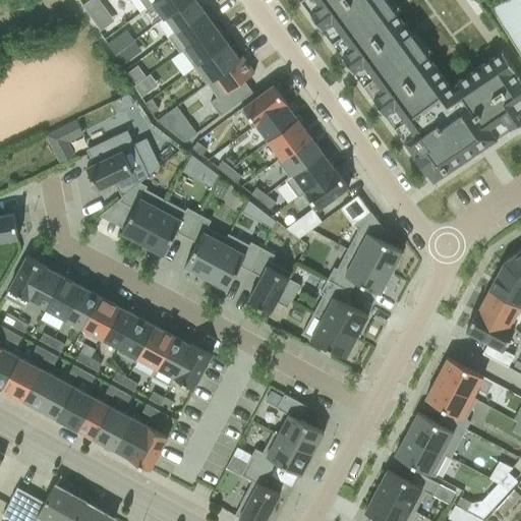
[(138,0),(146,9),(157,0),(138,0)]
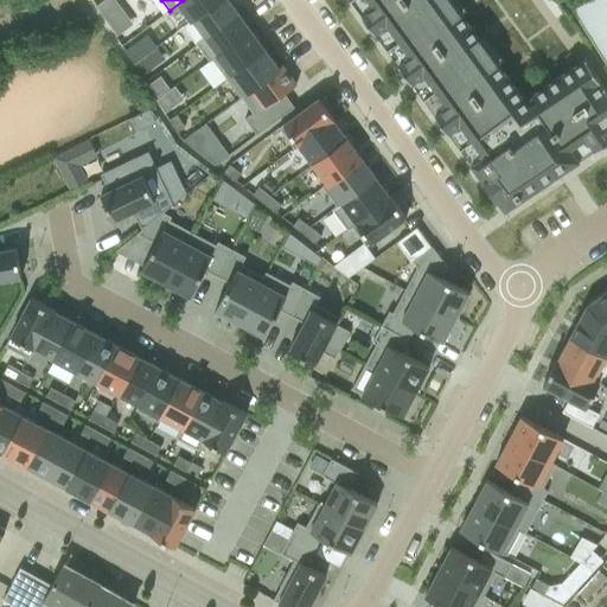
[(183,0),(170,11),(170,12),(178,6),(190,21),(218,0),(183,0)]
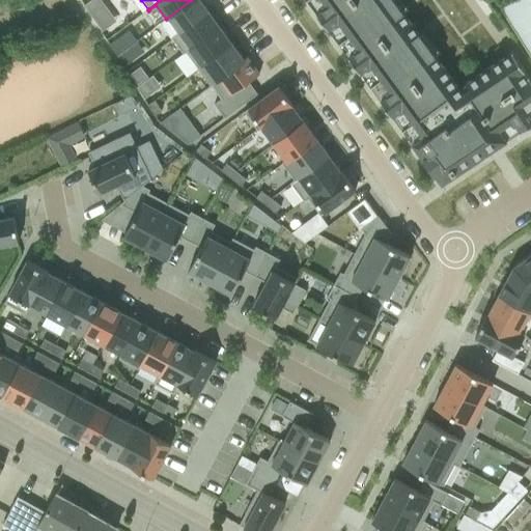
[(191,0),(166,19),(167,20),(168,19),(178,32),(170,37),(171,38),(207,11),(198,0),(191,0)]
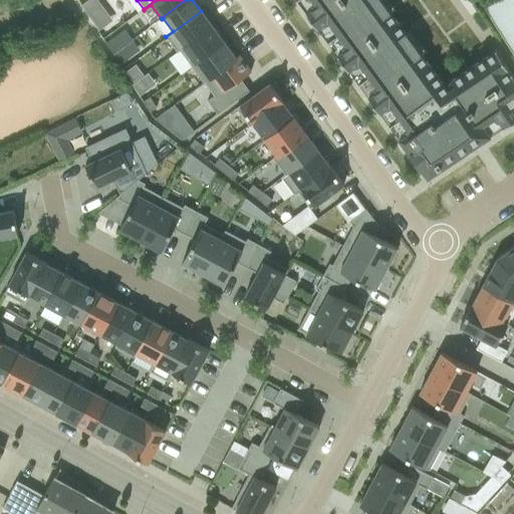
[(292,0),(418,184),(513,118),(513,84),(492,53),(441,87),(381,0),(292,0)]
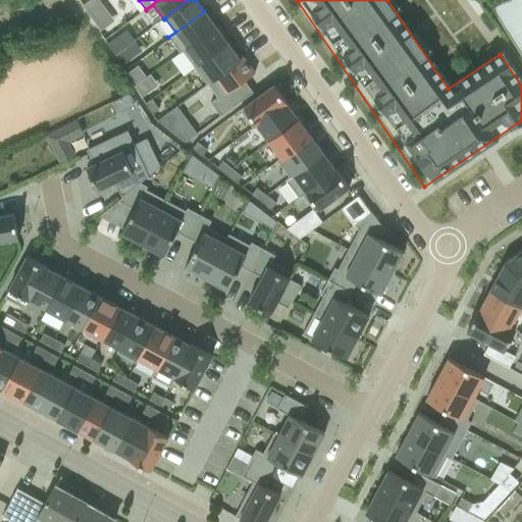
[(521,0),(502,0),(491,7),(521,55),(521,0)]
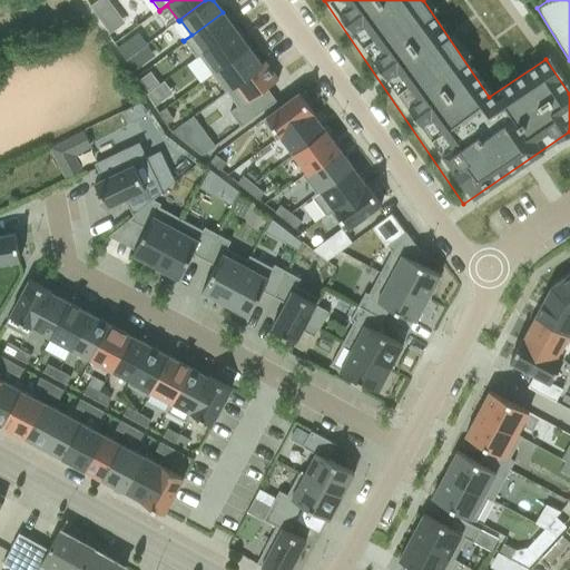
[(223,12),(184,41),(195,58),(235,29),(223,12)]
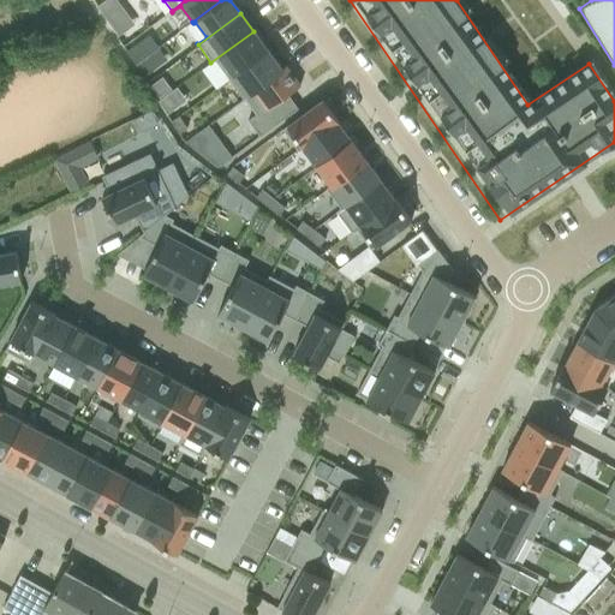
[(254,31),(210,63),(212,63),(214,61),(228,79),(268,51),(254,31)]
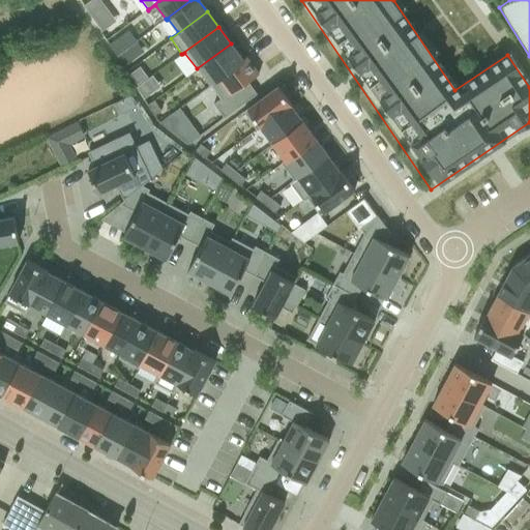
[(231,43),(197,68),(209,86),(246,58),(245,57),(242,60),(231,43)]
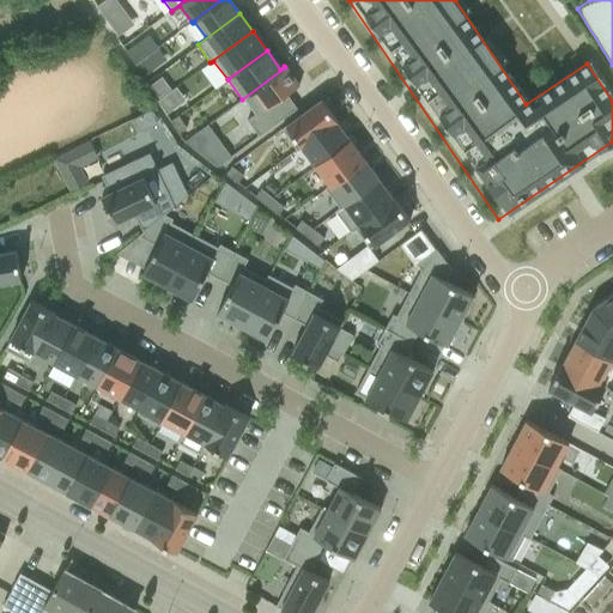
[(285,67),(242,99),(242,101),(243,99),(254,114),(247,120),(259,137),(296,109),(286,95),(298,85),(285,67)]
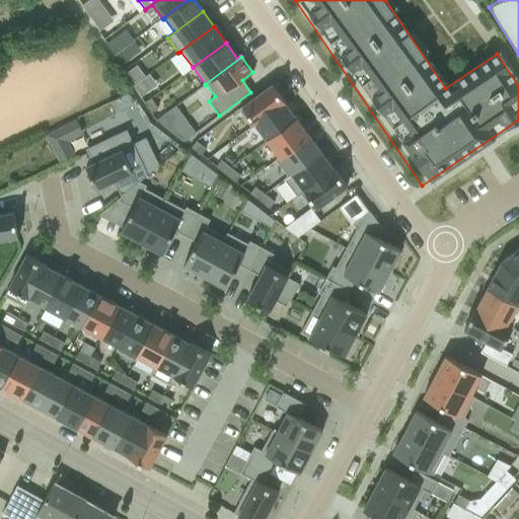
[(250,127),(284,102),(271,84),(237,109),(250,127)]
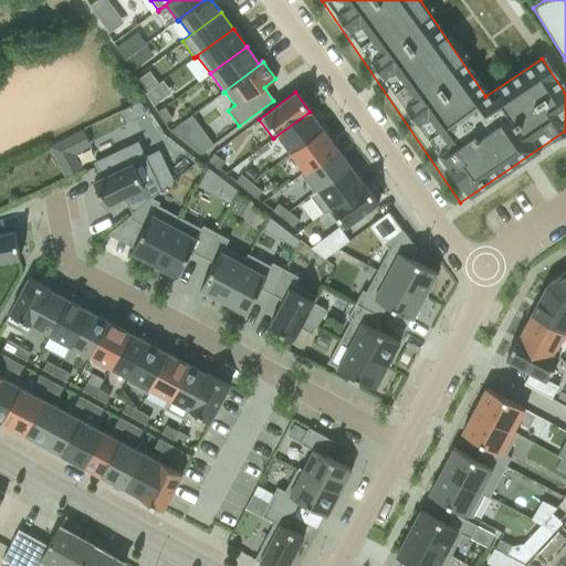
[(149,121),(139,105),(125,114),(135,129),(149,121)]
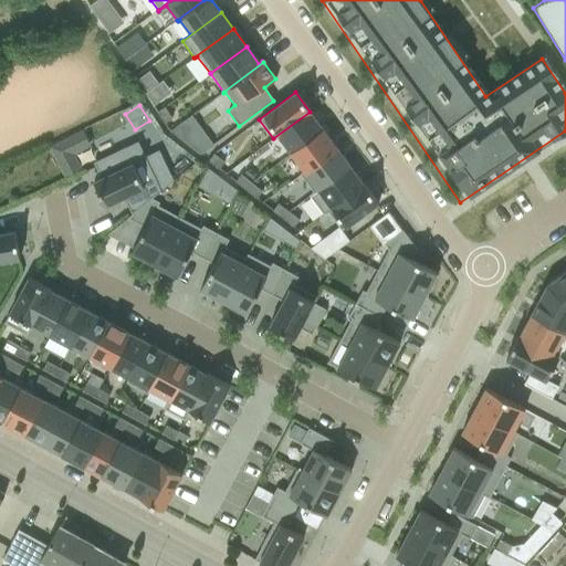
[(164,107),(157,112),(164,123),(170,118),(164,107)]
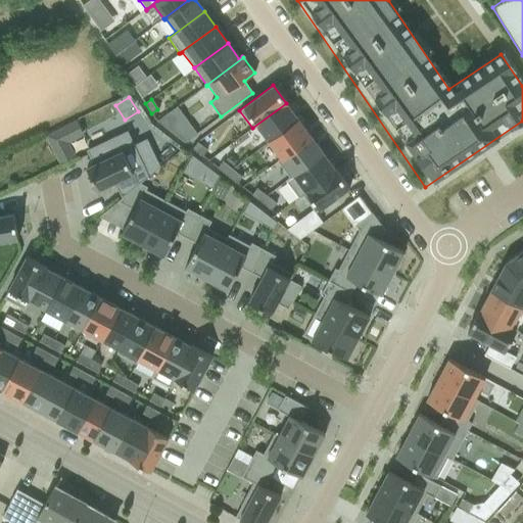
[(269,142),(298,121),(286,104),(287,104),(286,103),(252,128),(253,129),(256,126),(269,142)]
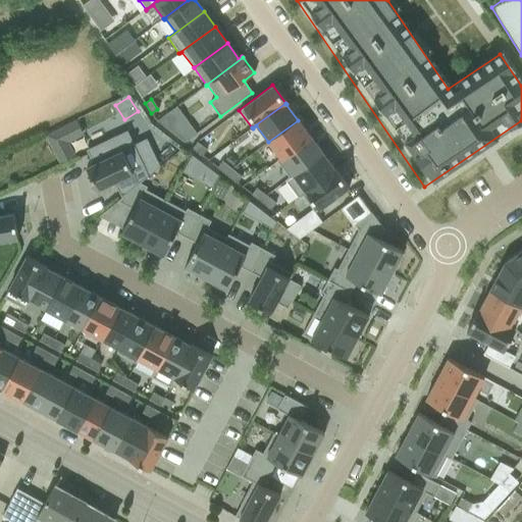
[(310,137),(298,120),(268,142),(280,158),(310,137)]
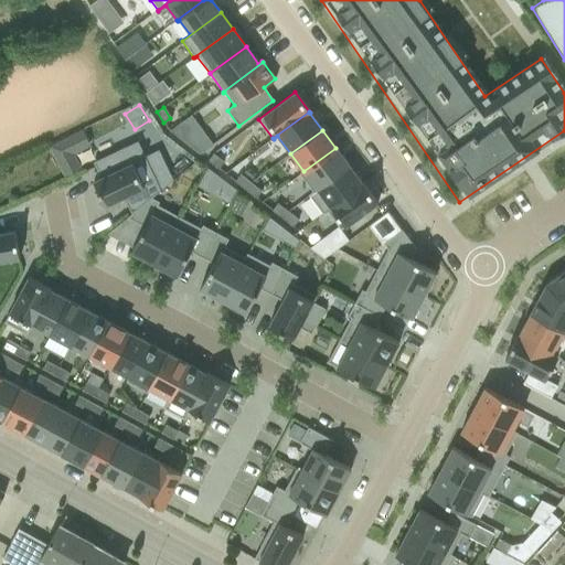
[(308,195),(349,166),(336,148),(304,171),(299,174),(312,192),(308,195)]
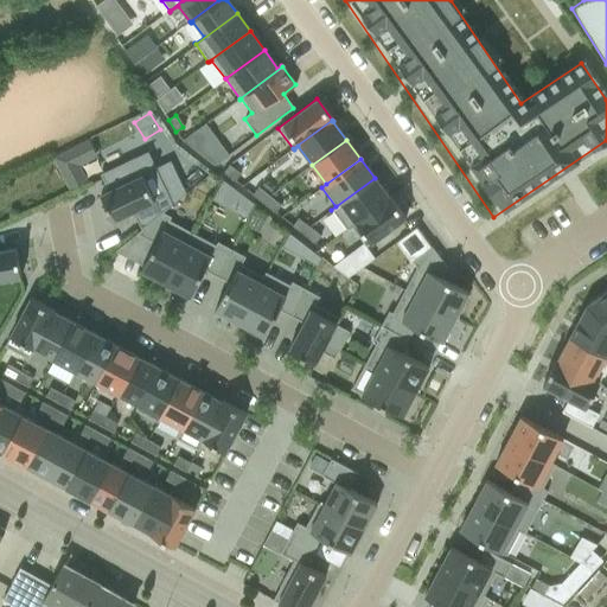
[(229,165),(223,173),(234,181),(240,173),(229,165)]
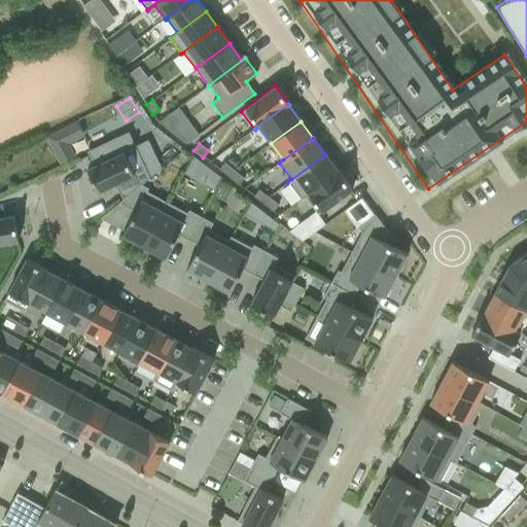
[(149,178),(134,146),(86,169),(97,192),(114,184),(121,200),(140,185),(149,178)]
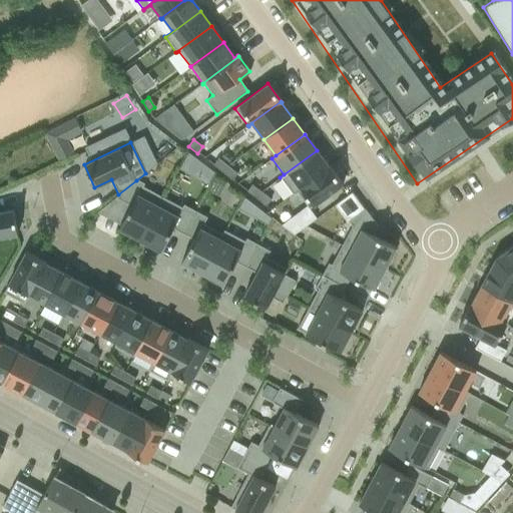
[(292,194),(330,166),(329,165),(328,166),(317,150),(280,177),(292,194)]
